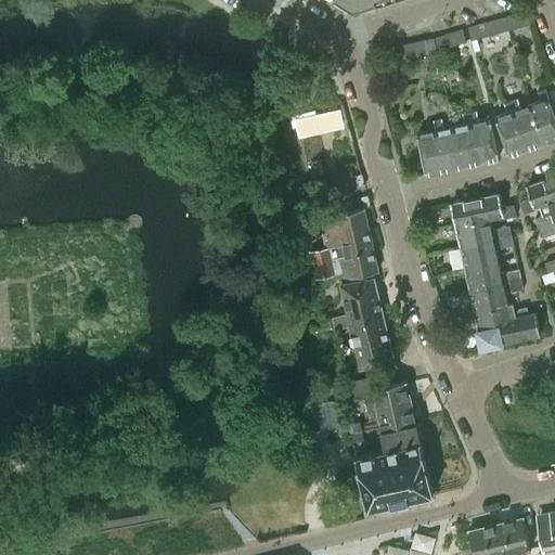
[(339,0),(355,10),(355,0),(339,0)]
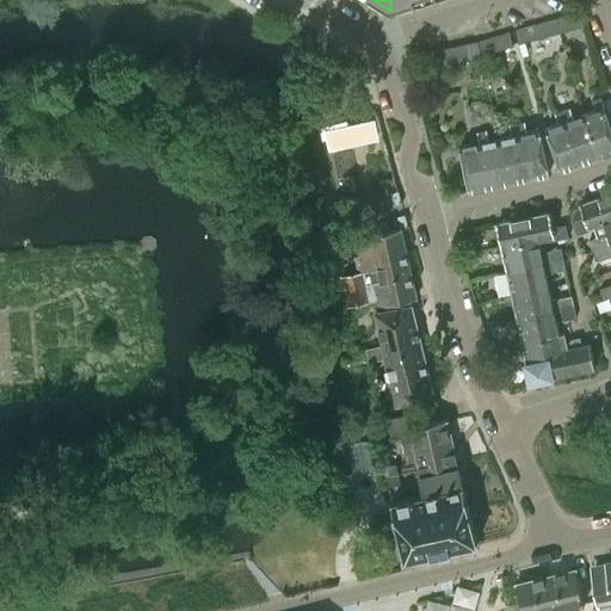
[(390,0),(390,11),(415,2),(414,0),(390,0)]
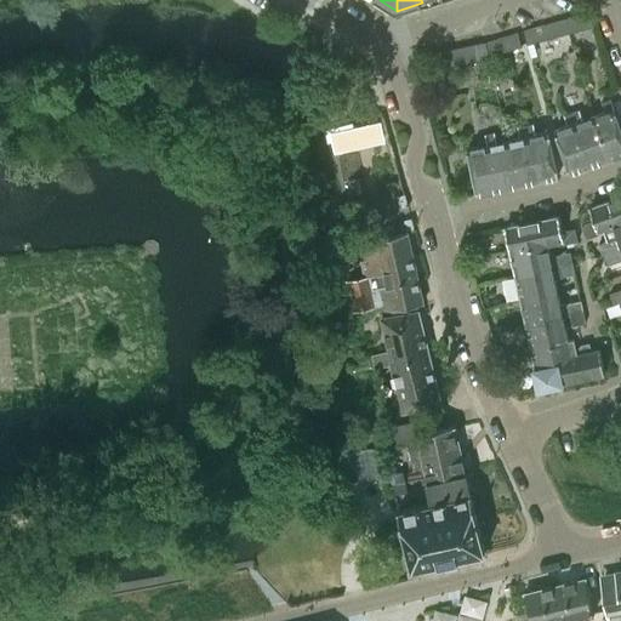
[(590,13),(565,21),(569,33),(593,27),(590,13)]
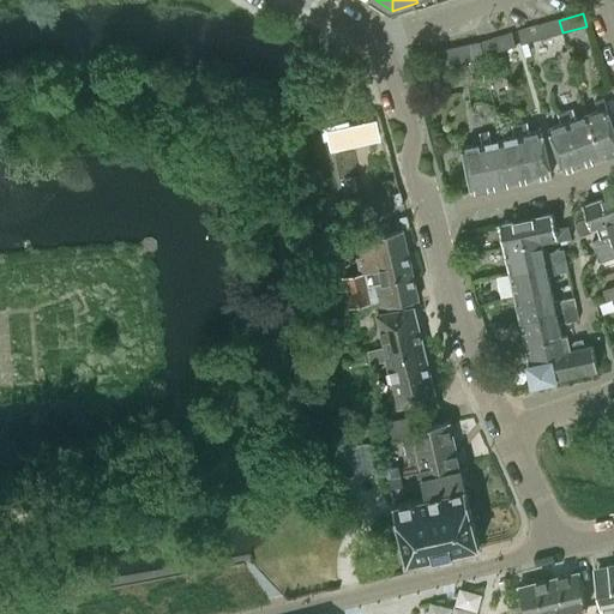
[(563,32),(559,20),(518,31),(522,44),(563,32)]
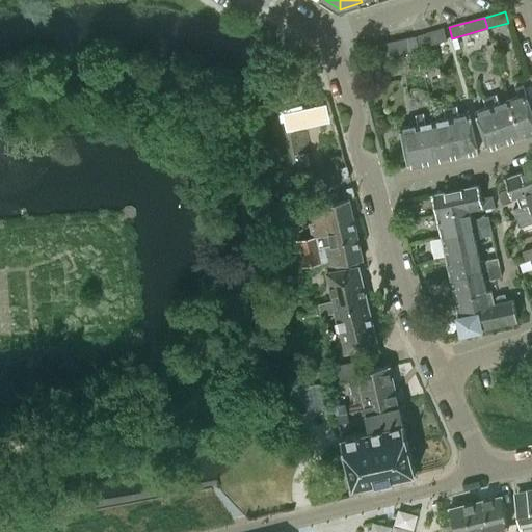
[(429,33),(432,44),(447,40),(444,29),(429,33)]
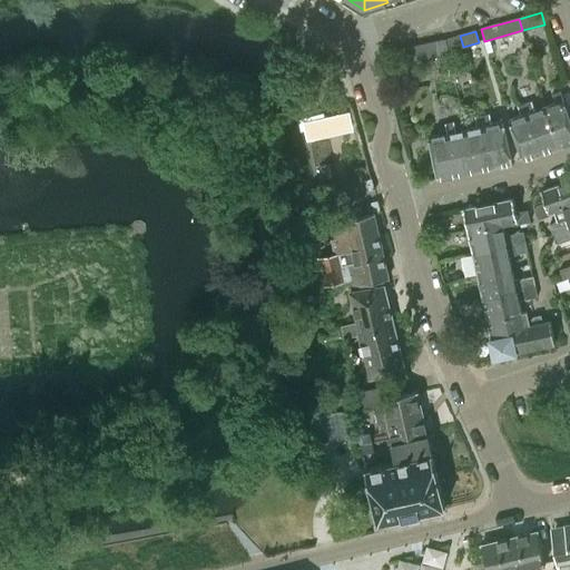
[(444,40),(448,51),(463,47),(460,36),(444,40)]
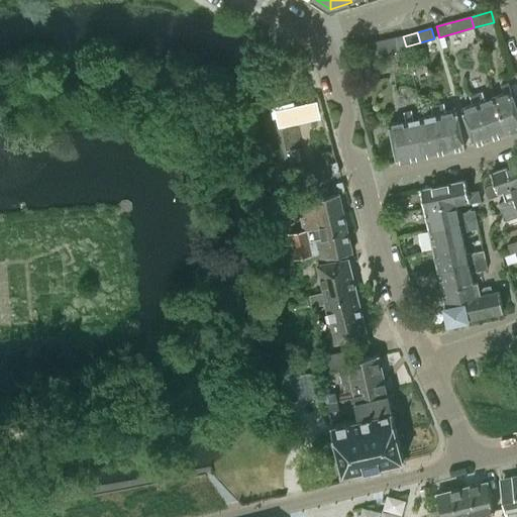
[(407,49),(406,46),(403,36),(374,41),(376,55),(407,49)]
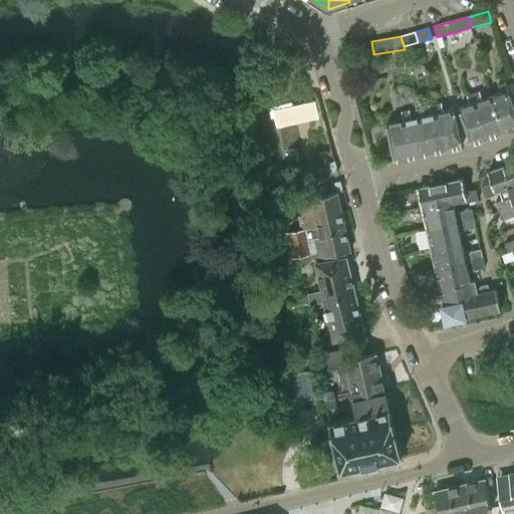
[(500,92),(492,95),(504,132),(513,127),(513,106),(508,90),(505,82),(498,84),(500,92)]
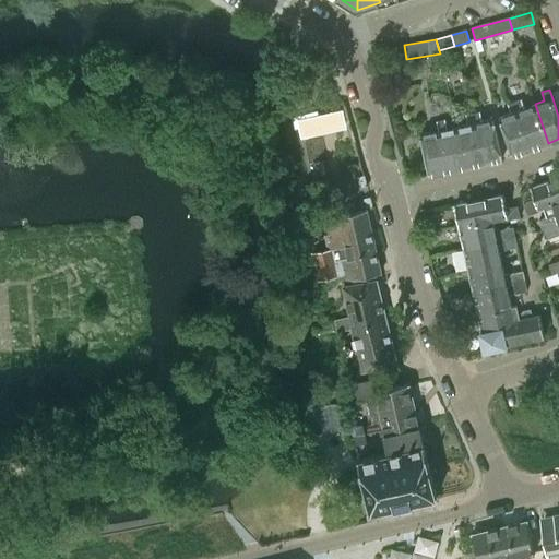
[(548,143),(535,104),(524,108),(521,99),(508,104),(511,113),(499,117),(513,156),(548,143)]
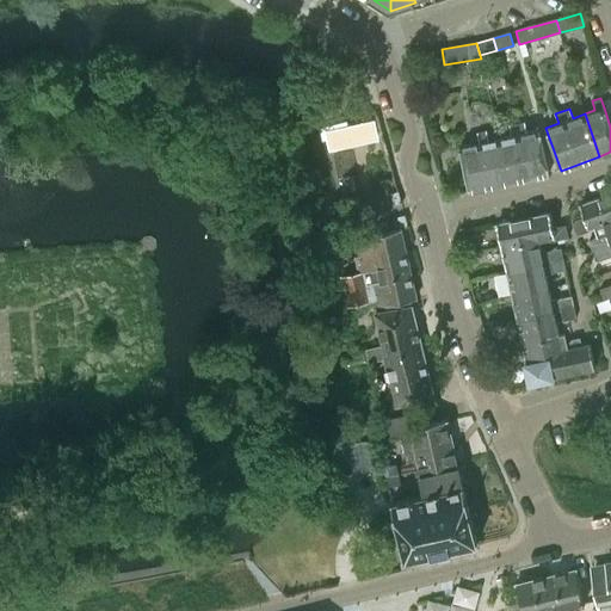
[(517,123),(529,178),(549,174),(539,129),(526,131),(525,122),(517,123)]
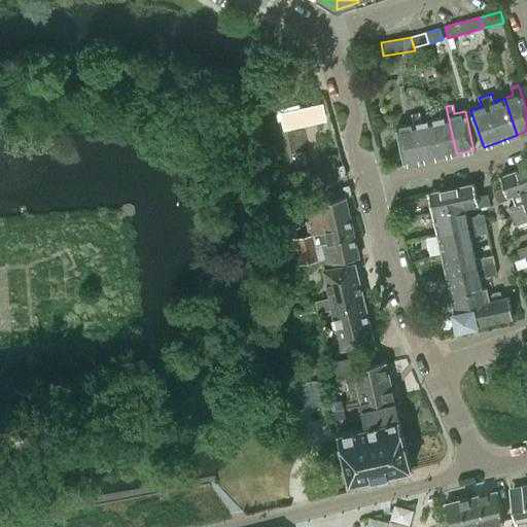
[(309,106),(281,113),(286,128),(313,120),(309,106)]
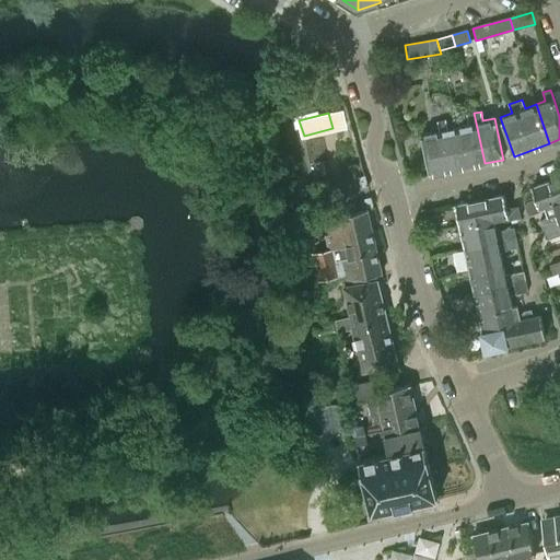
[(485,163),(474,113),(467,115),(469,124),(458,126),(467,167),(485,163)]
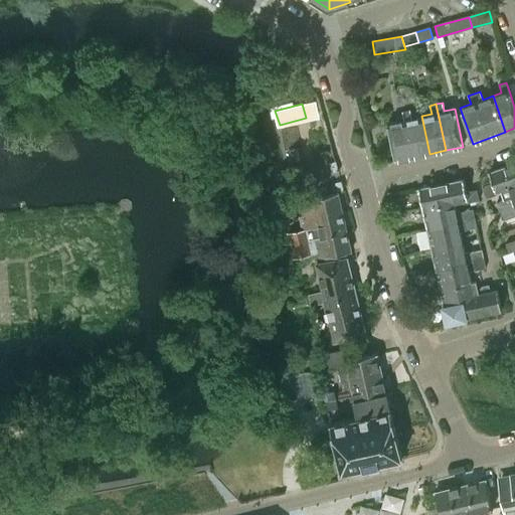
[(430,154),(421,116),(411,118),(409,110),(402,112),(404,120),(387,123),(395,161),(430,154)]
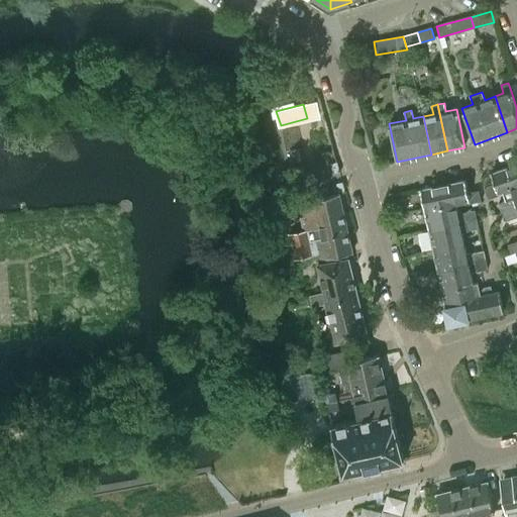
[(498,192),(503,190),(511,187),(516,185),(516,163),(491,173),(495,184),(485,188),(488,199),(499,195),(498,192)]
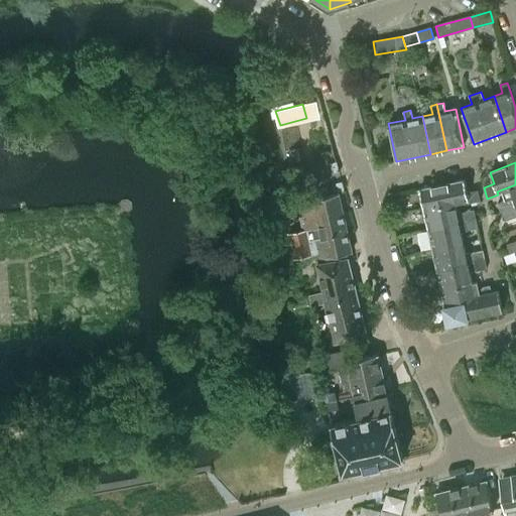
[(455,203),(469,200),(470,203),(481,200),(478,189),(467,191),(464,179),(419,188),(423,208),(455,202),(455,203)]
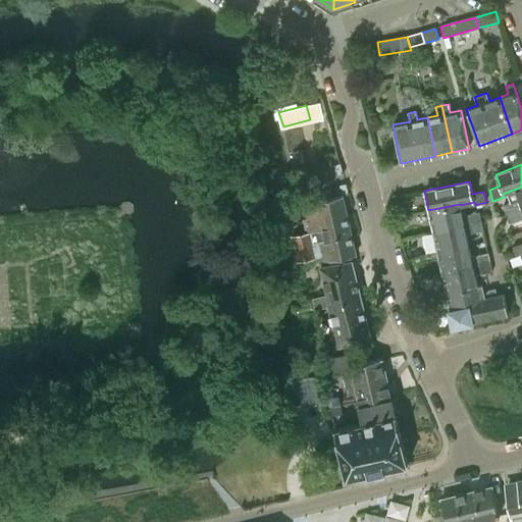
[(503,205),(507,214),(521,208),(521,187),(516,189),(508,192),(511,202),(503,205)]
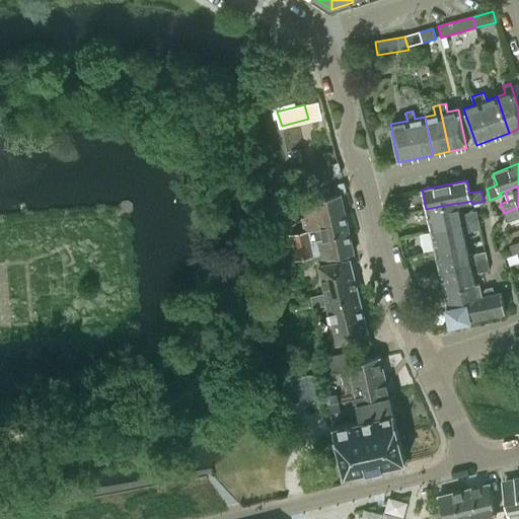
[(307,231),(291,235),(296,261),(318,255),(327,253),(329,258),(349,254),(354,253),(341,194),(300,203),(307,231)]
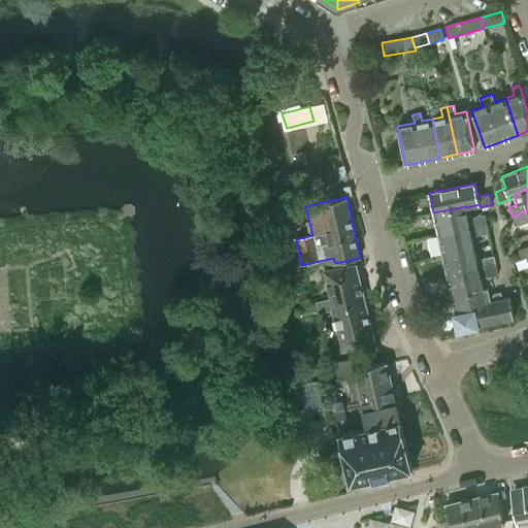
[(465,206),(433,212),(433,213),(434,213),(438,234),(469,227),(475,226),(487,224),(485,213),(467,218),(465,207),(465,206)]
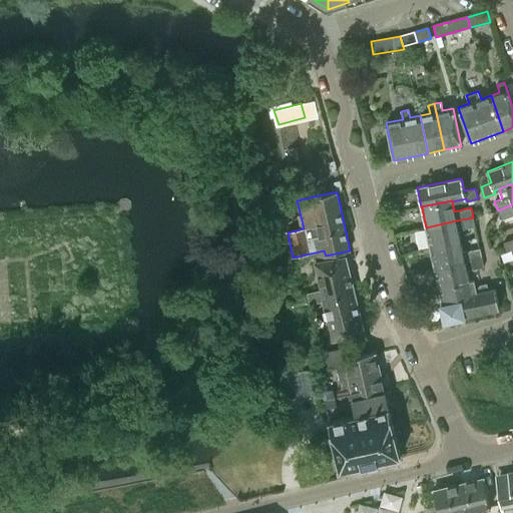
[(512,204),(498,210),(501,219),(512,214),(512,204)]
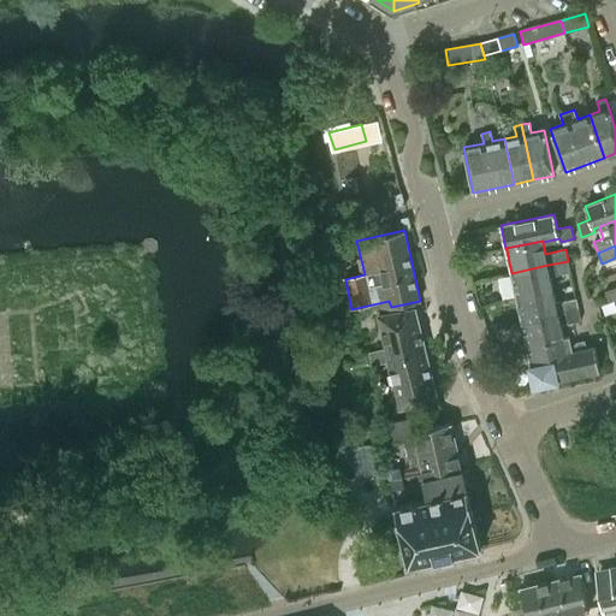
[(568,261),(555,264),(557,274),(570,272),(568,261)]
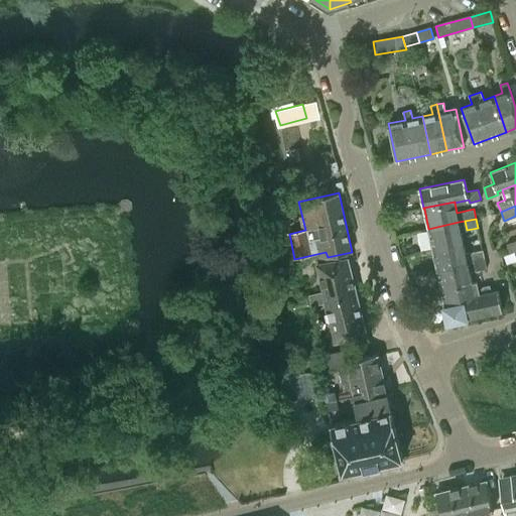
[(464,242),(459,222),(428,229),(432,249),(464,242)]
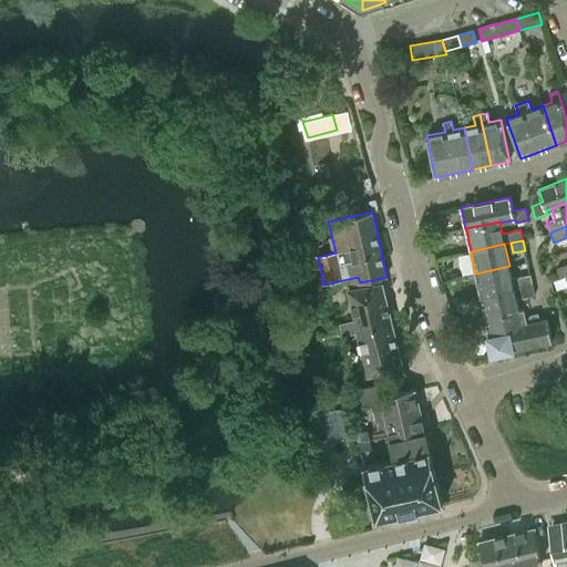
[(560,278),(565,276),(566,275),(566,264),(557,268),(560,278)]
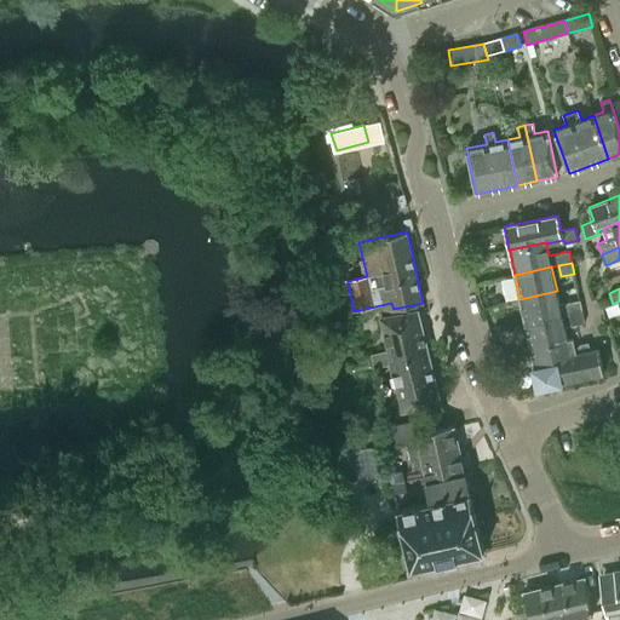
[(569,314),(583,311),(580,300),(560,304),(557,291),(520,299),(526,323),(562,316),(569,314)]
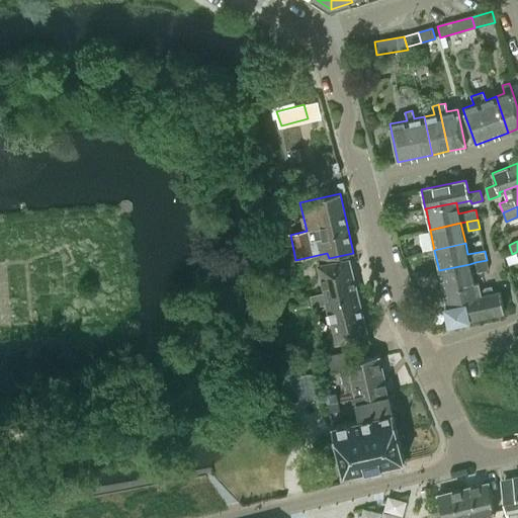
[(318,255),(326,292),(327,296),(357,290),(348,254),(329,258),(327,253),(318,255)]
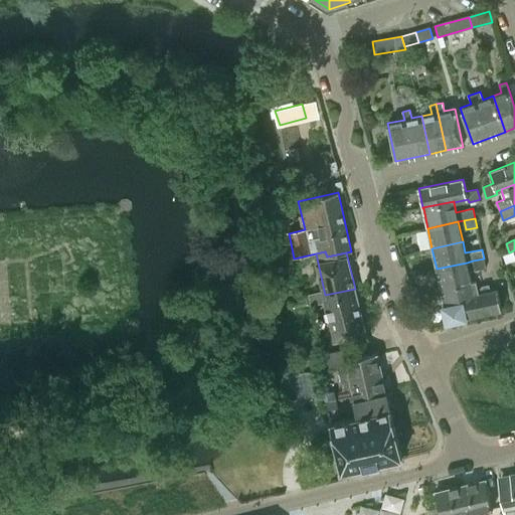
[(486,268),(484,259),(473,261),(475,271),(486,268)]
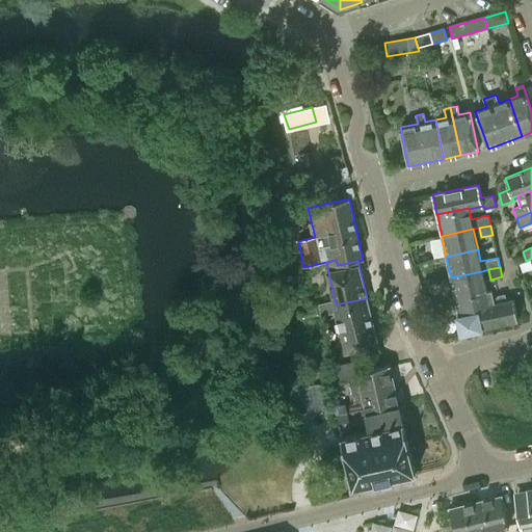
[(486,292),(482,271),(451,277),(455,298),(486,292)]
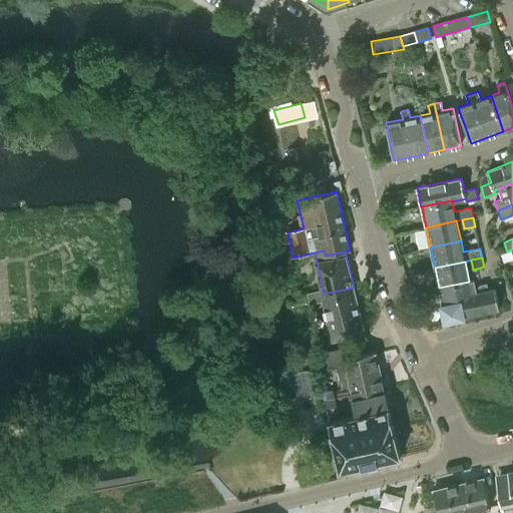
[(469,282),(439,288),(443,305),(442,305),(446,320),(463,316),(500,308),(495,289),(489,290),(487,283),(480,285),(480,286),(476,287),(474,280),(469,282)]
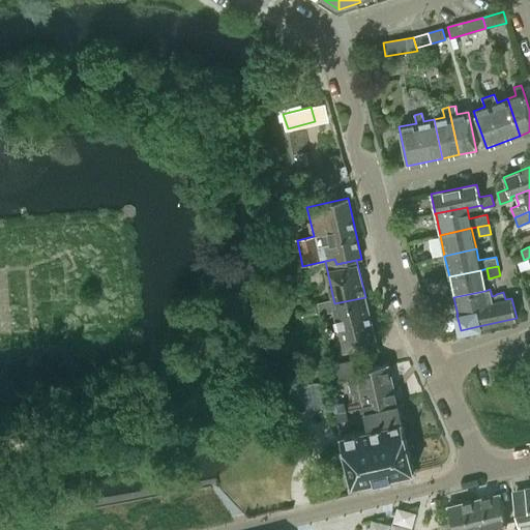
[(377,345),(365,297),(334,303),(333,299),(319,302),(322,313),(335,310),(345,352),(377,345)]
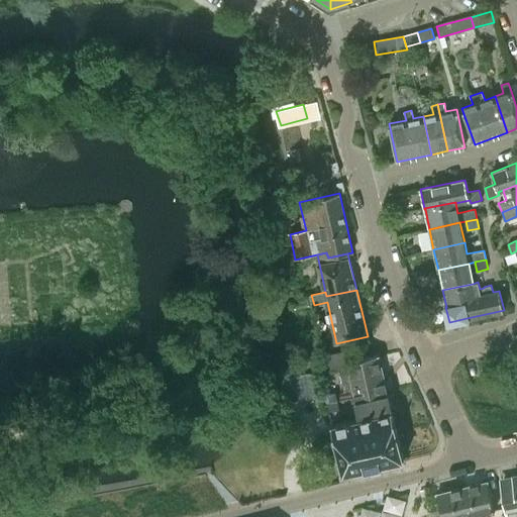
[(371,394),(387,390),(379,354),(353,359),(351,350),(328,355),(331,369),(338,368),(344,391),(353,389),(354,393),(366,390),(371,394)]
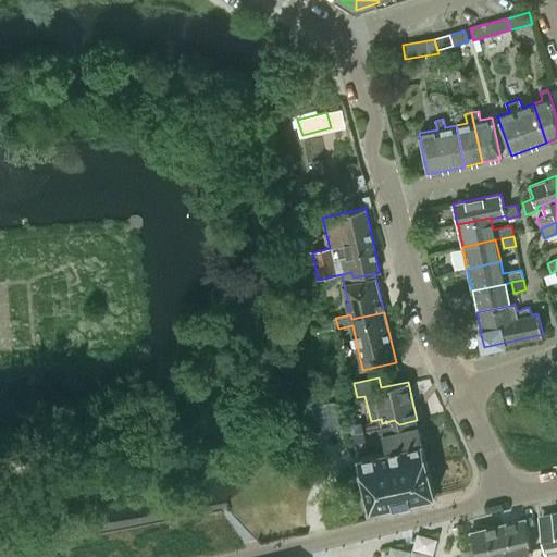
[(307,431),(343,425),(339,403),(304,407),(307,431)]
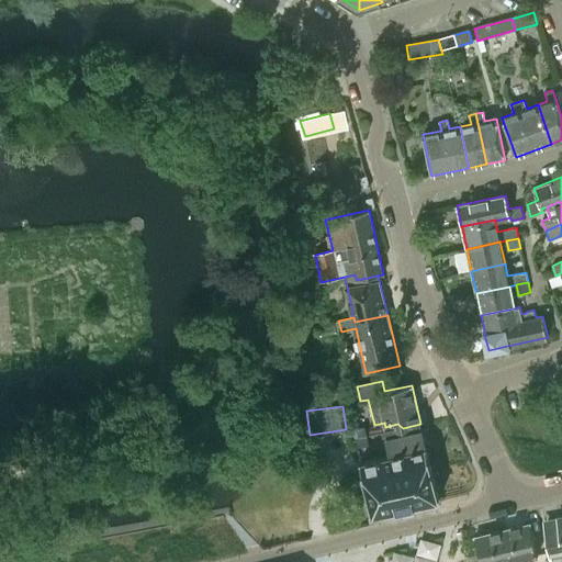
[(369,454),(370,459),(425,446),(420,424),(403,428),(397,424),(385,427),(385,431),(382,433),(383,437),(388,436),(391,449),(369,454)]
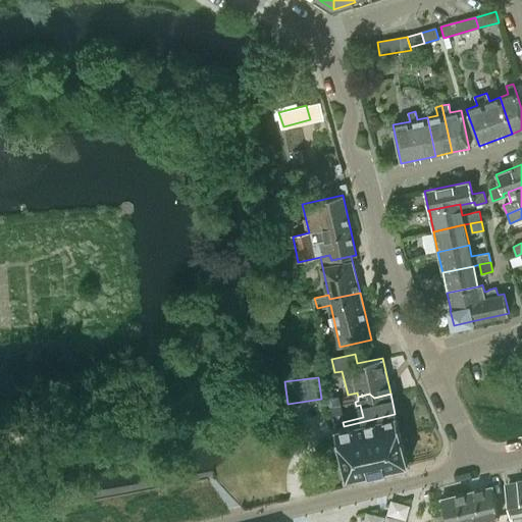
[(327,398),(329,407),(340,404),(338,396),(327,398)]
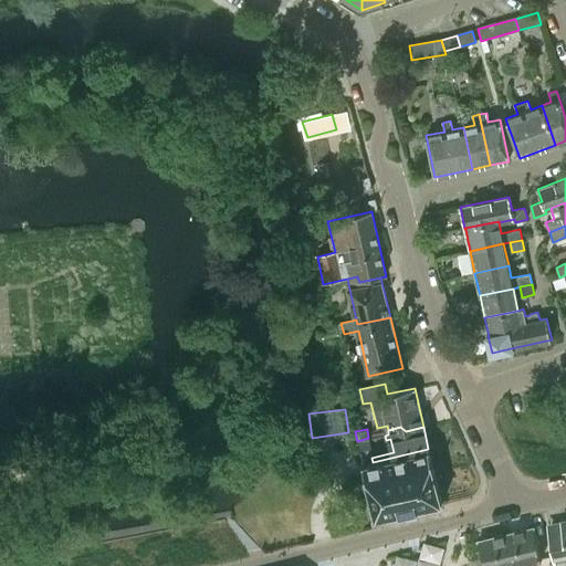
[(370,447),(368,438),(357,441),(359,449),(370,447)]
